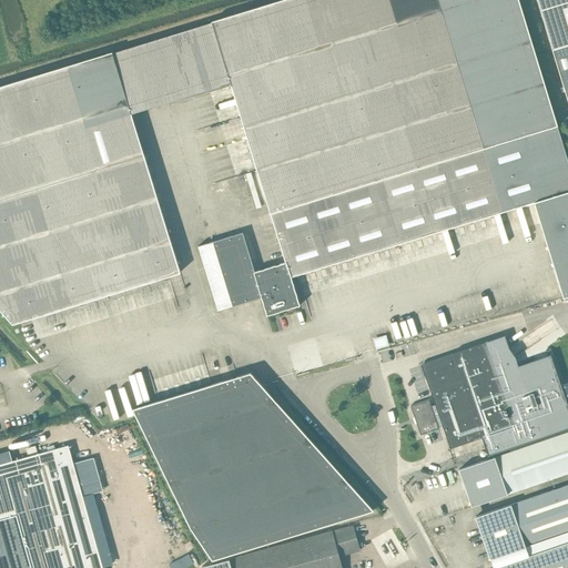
[(112,52),(0,85),(0,310),(12,324),(180,272),(131,113),(230,83),(285,262),(254,272),(242,232),(198,246),(217,311),(261,297),(266,315),(300,305),(291,276),(534,202),(563,297),(567,295),(567,161),(557,125),(518,0),(280,0),(211,21),(212,22),(112,52)]
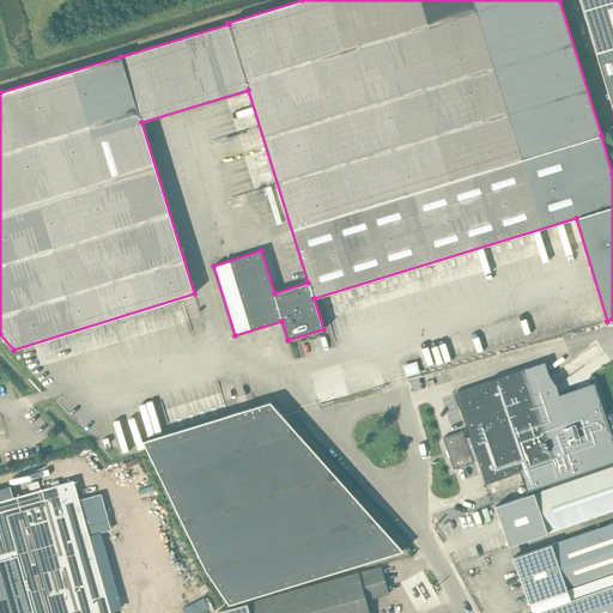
[(612,0),(578,0),(583,12),(612,1),(612,0)]
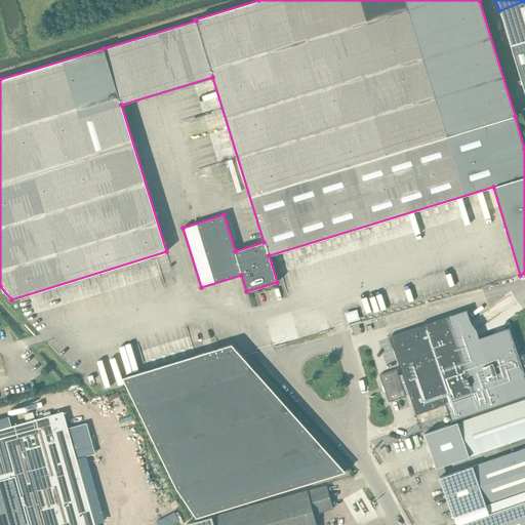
[(524,40),(510,45),(524,93),(524,40)]
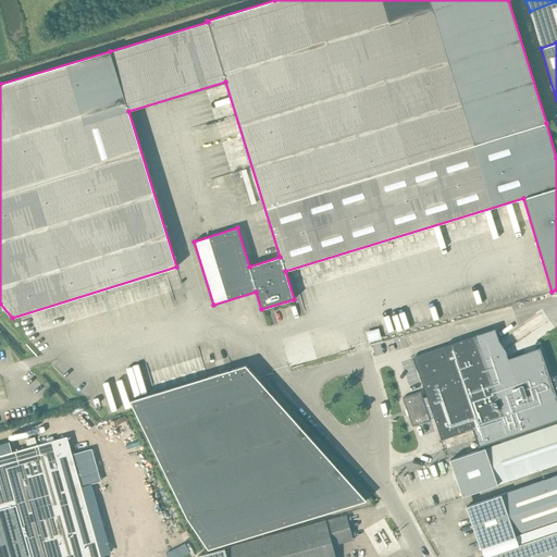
[(497,341),(493,329),(412,357),(426,397),(423,398),(420,391),(403,397),(412,426),(431,420),(430,419),(433,418),(441,440),(472,429),(479,447),(556,419),(556,401),(539,349),(507,360),(504,351),(497,341)]
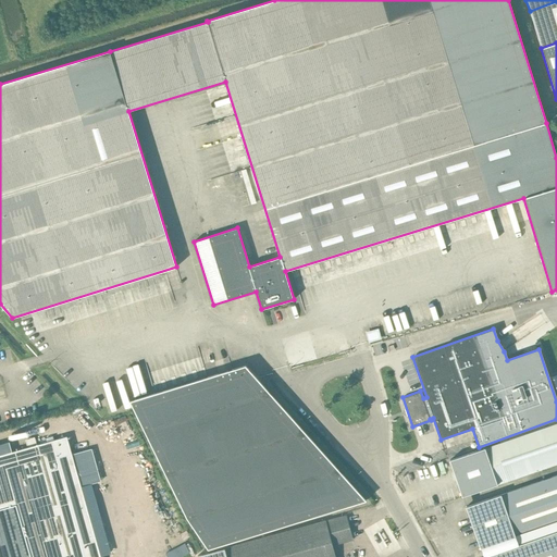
[(245,366),(130,400),(186,517),(208,549),(366,500),(245,366)]
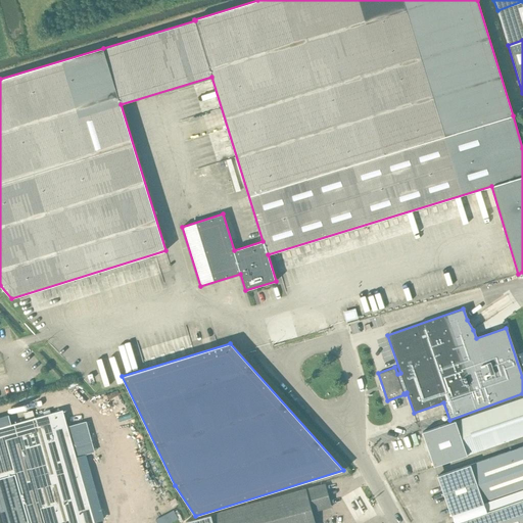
[(522,396),(422,432),(434,467),(522,435),(522,445),(437,476),(450,515),(522,489),(522,396)]
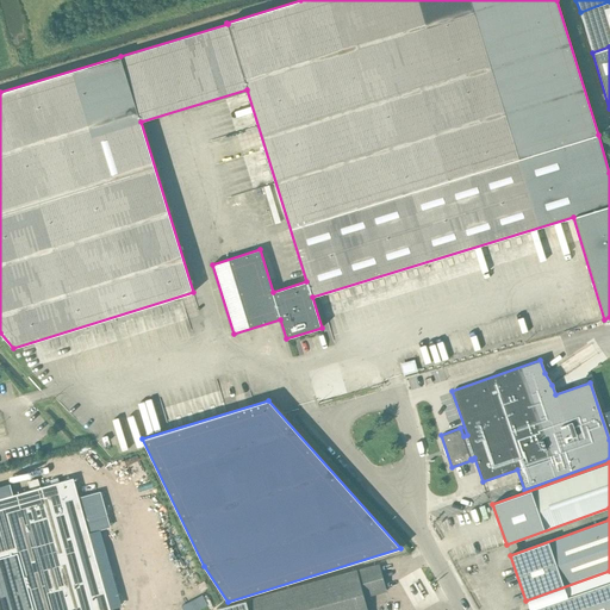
[(0,609),(107,609),(110,609),(73,478),(0,498),(0,609)]
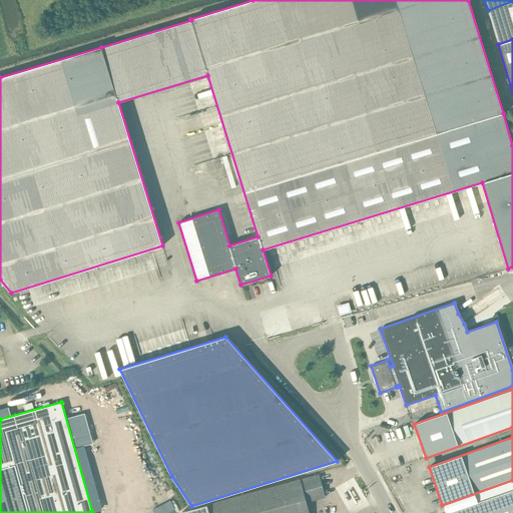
[(206,504),(182,511),(182,512),(309,512),(306,502),(325,497),(319,475),(300,480),(300,479),(206,504)]
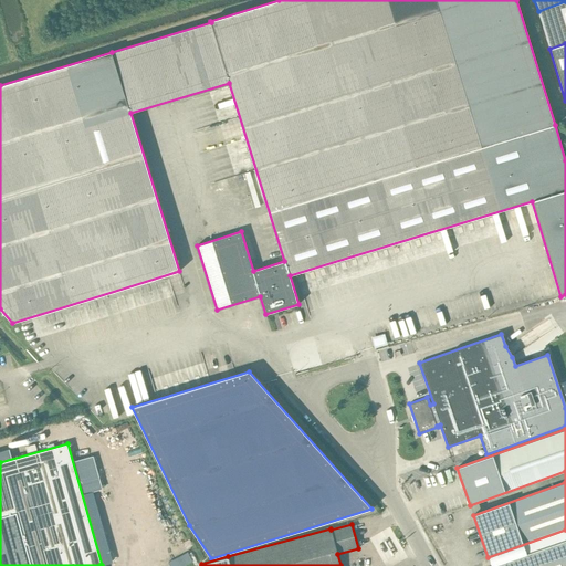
[(565,565),(565,530),(488,557),(490,565),(565,565)]
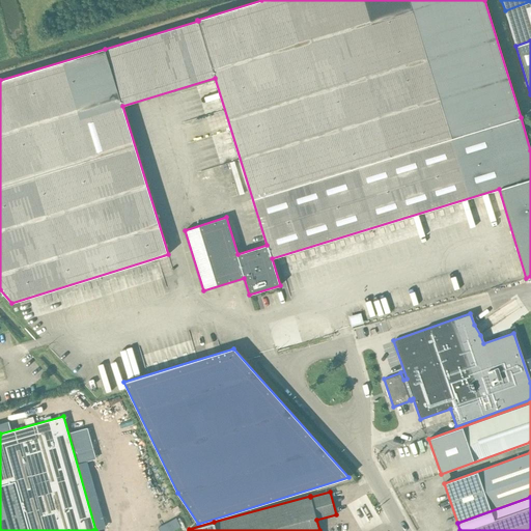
[(172,530),(180,527),(176,518),(158,528),(159,530),(172,530)]
